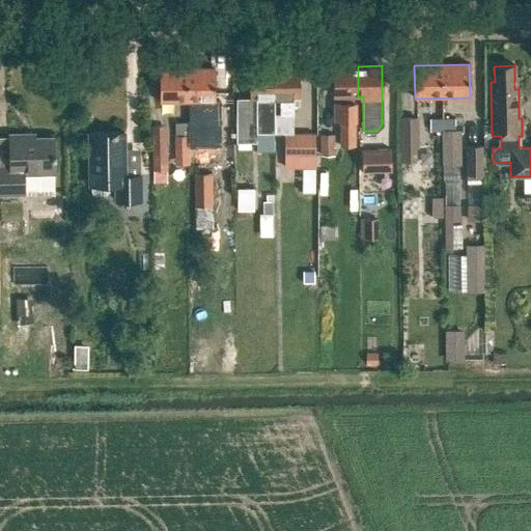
[(334,66),(334,96),(339,96),(339,103),(352,102),(352,96),(358,96),(358,66),(334,66)]
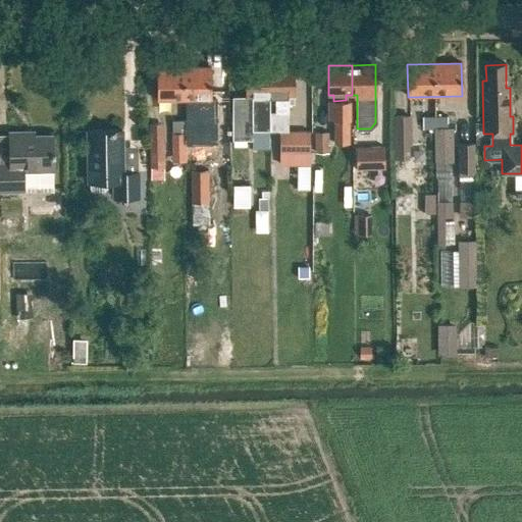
[(246,66),(246,97),(252,97),(251,131),(270,131),(270,113),(270,97),(270,66),(246,66)]
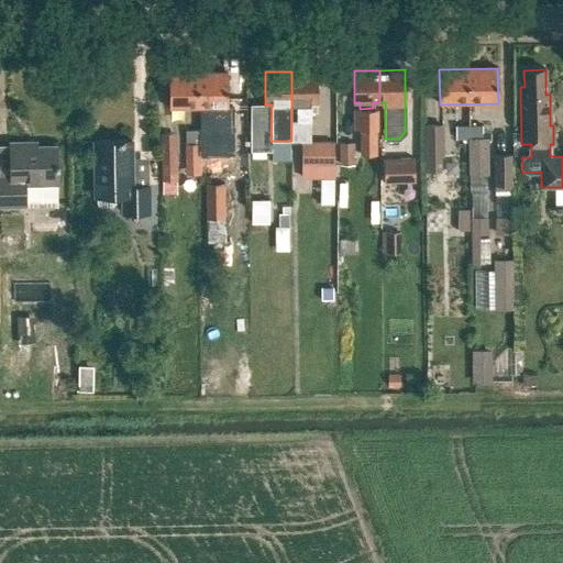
[(291,72),(291,105),(297,105),(298,122),(311,122),(310,103),(317,103),(317,72),(291,72)]
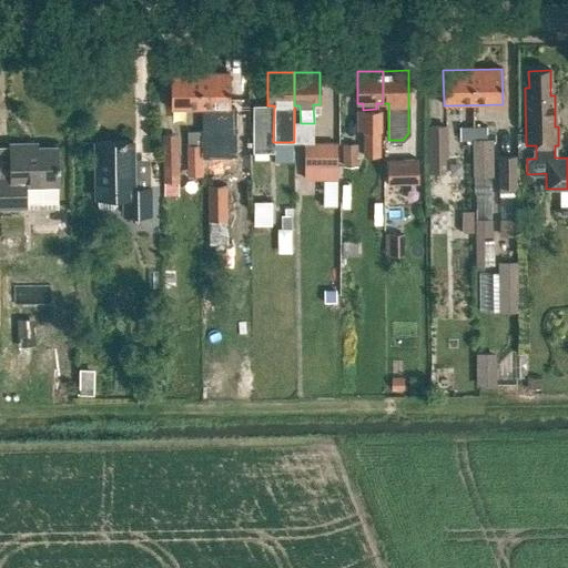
[(200,73),(171,73),(171,110),(200,109),(200,73)]
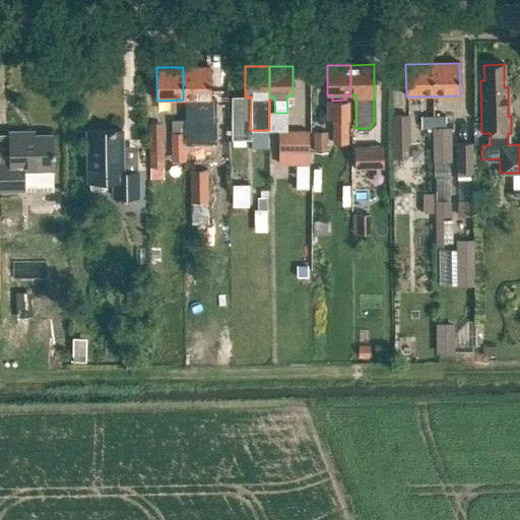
[(183,67),(183,100),(210,100),(210,67),(183,67)]
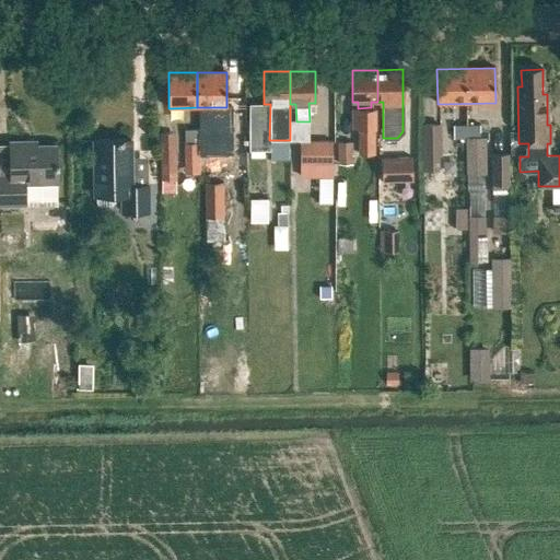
[(351,108),(351,128),(358,128),(359,153),(375,153),(375,128),(376,128),(376,107),(371,107),(358,108),(351,108)]
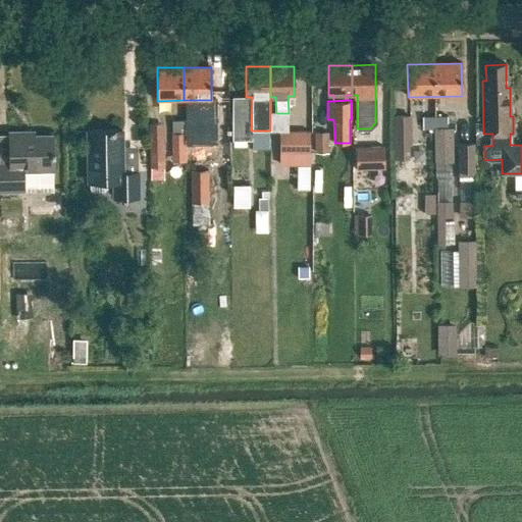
[(231,112),(231,140),(247,140),(247,112),(231,112)]
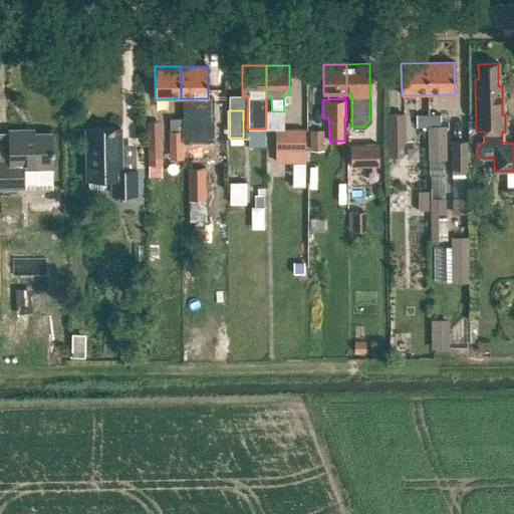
[(407,143),(406,113),(387,114),(389,157),(403,157),(403,144),(407,143)]
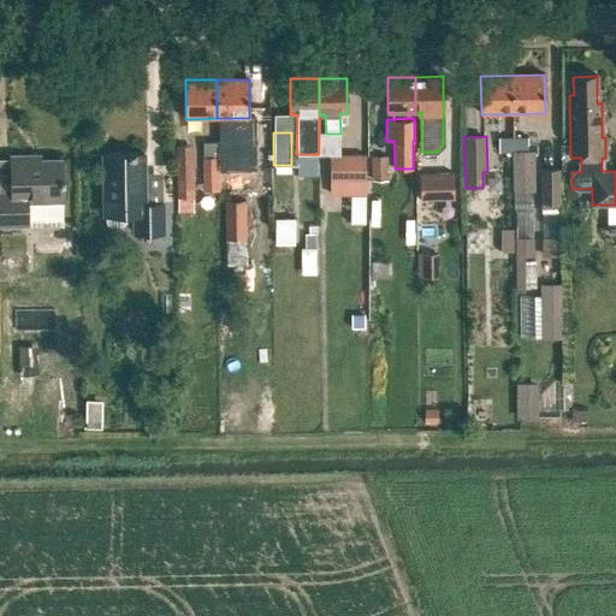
[(498,137),(499,154),(514,154),(527,154),(527,137),(498,137)]
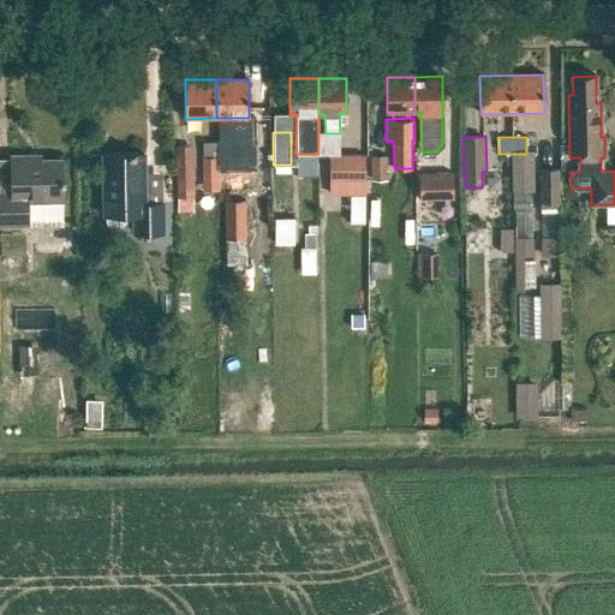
[(231,141),(216,142),(216,157),(232,157),(231,141)]
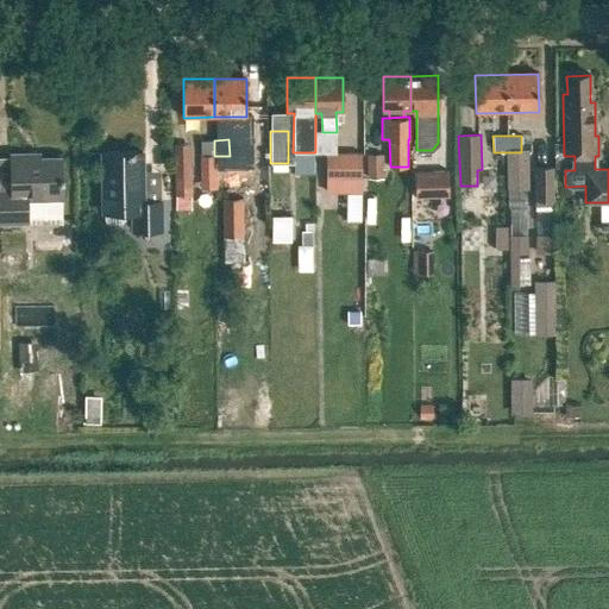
[(214,156),(214,140),(200,140),(200,156),(214,156)]
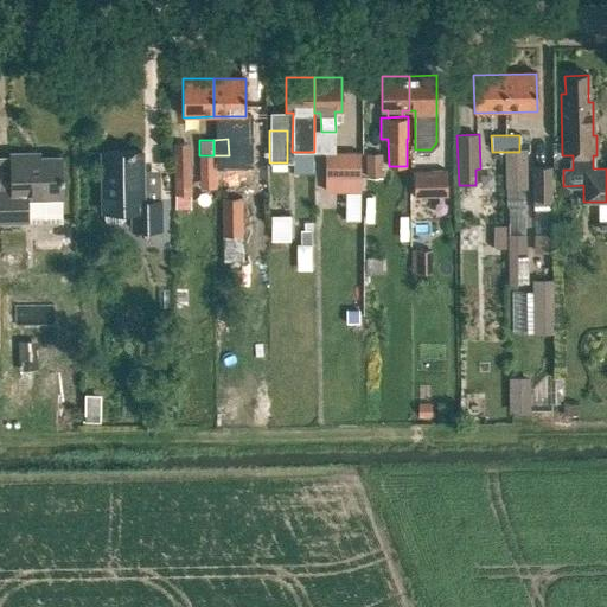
[(102,152),(103,211),(104,211),(104,219),(108,224),(121,224),(126,219),(126,211),(132,211),(133,230),(161,229),(160,200),(142,202),(142,152),(102,152)]
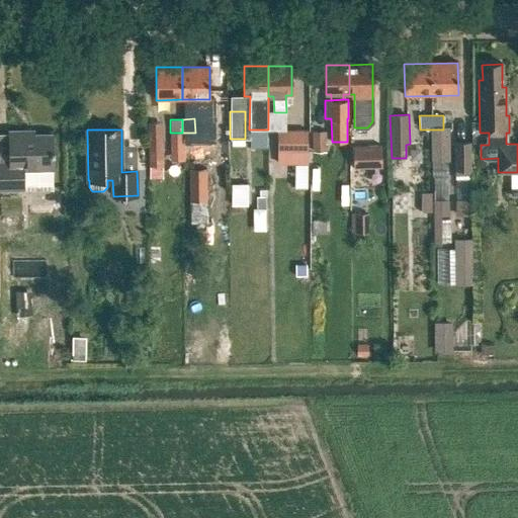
[(307,130),(277,130),(277,164),(307,164),(307,130)]
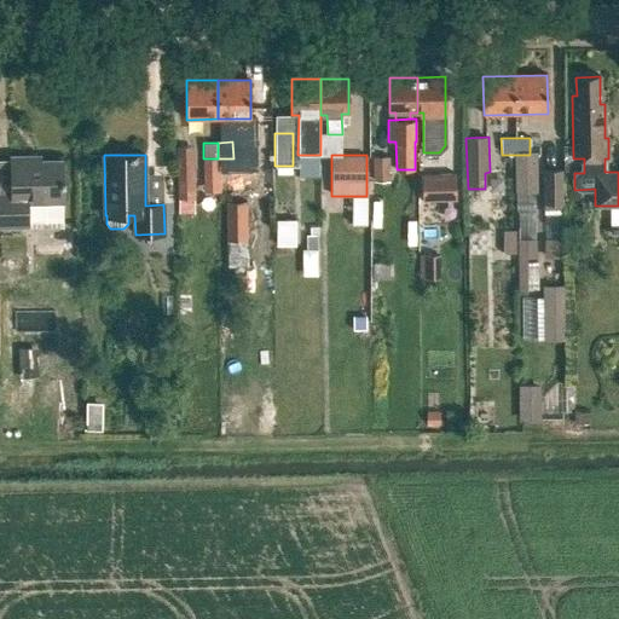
[(530,155),(516,155),(516,194),(538,194),(538,155),(530,155)]
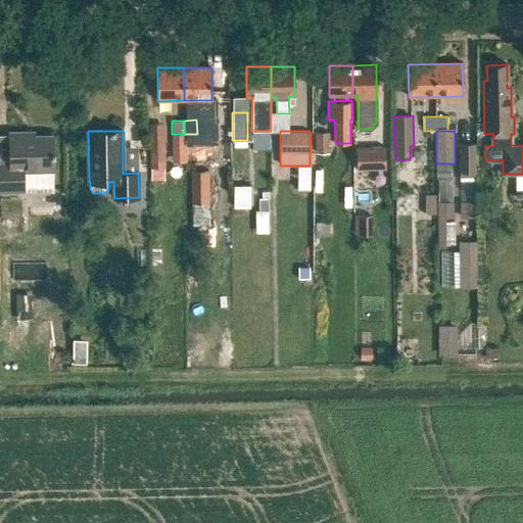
[(315,132),(315,152),(329,152),(329,132),(315,132)]
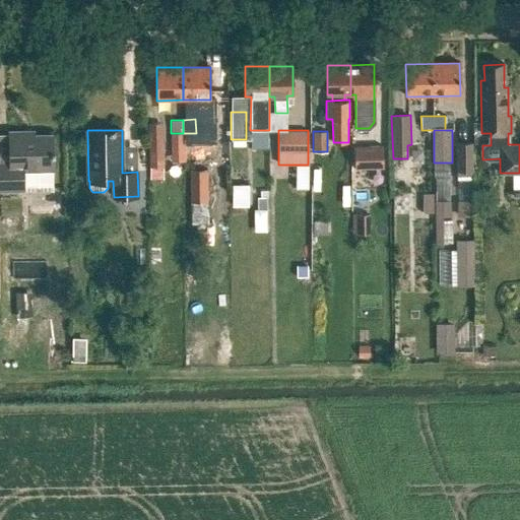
[(9,132),(9,134),(0,134),(0,190),(23,190),(22,170),(53,170),(52,135),(25,136),(25,132),(9,132)]
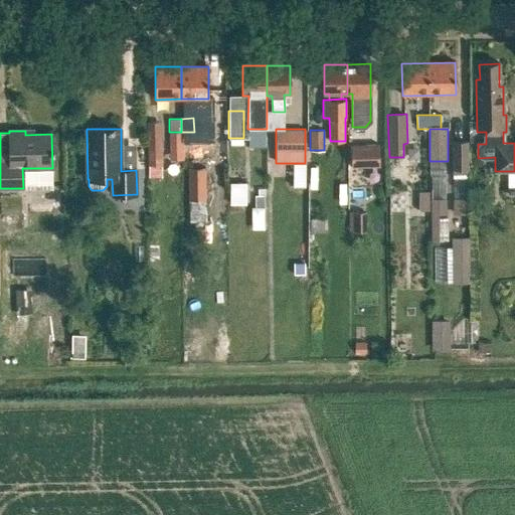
[(181,132),(169,132),(169,144),(182,144),(181,132)]
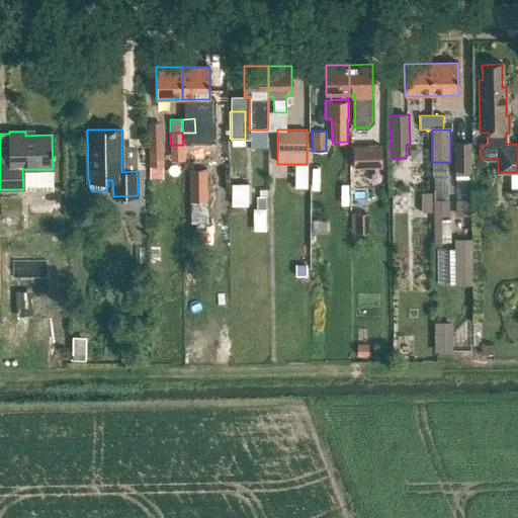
[(149,140),(149,178),(163,178),(162,139),(149,140)]
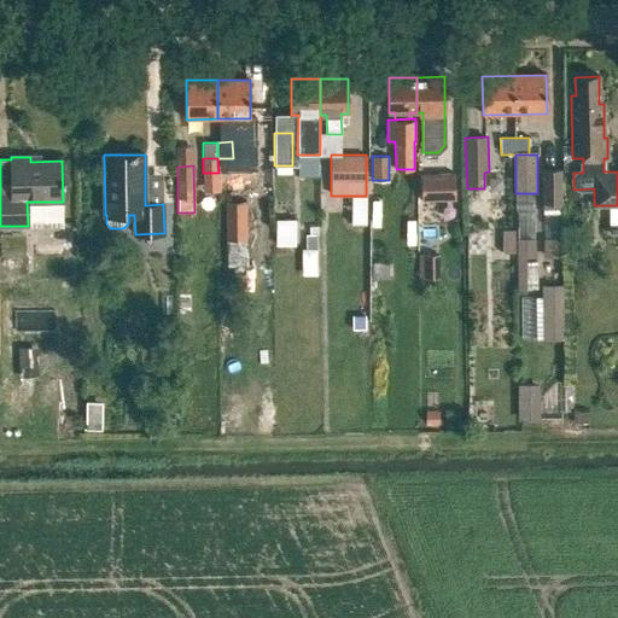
[(563,172),(543,172),(543,204),(563,204),(563,172)]
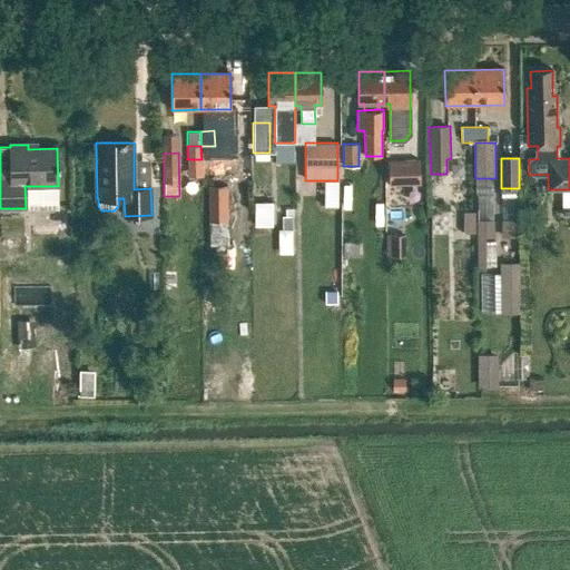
[(419,159),(389,159),(389,185),(419,185),(419,159)]
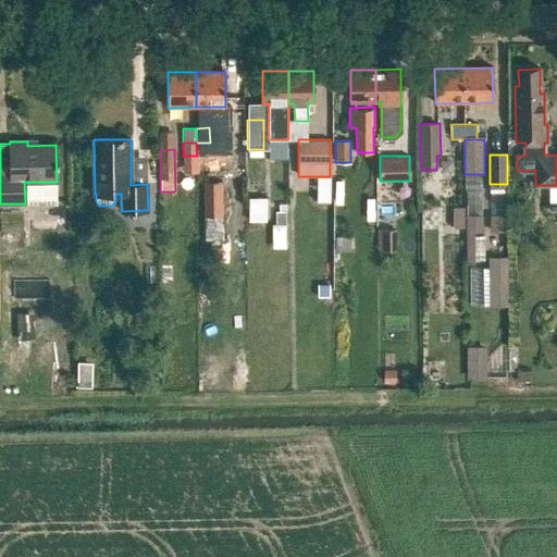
[(222,181),(203,182),(205,240),(223,240),(222,181)]
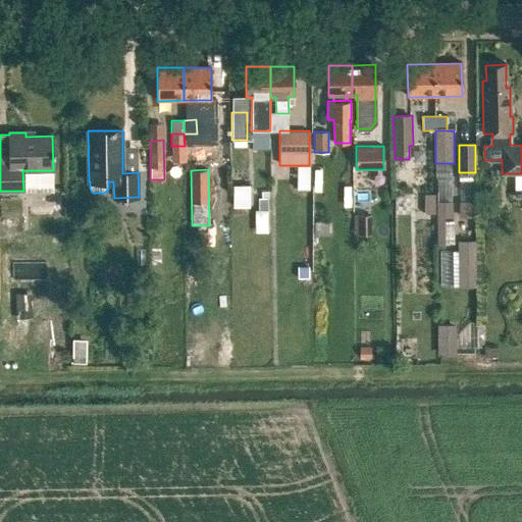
[(250,186),(235,186),(235,207),(250,207),(250,186)]
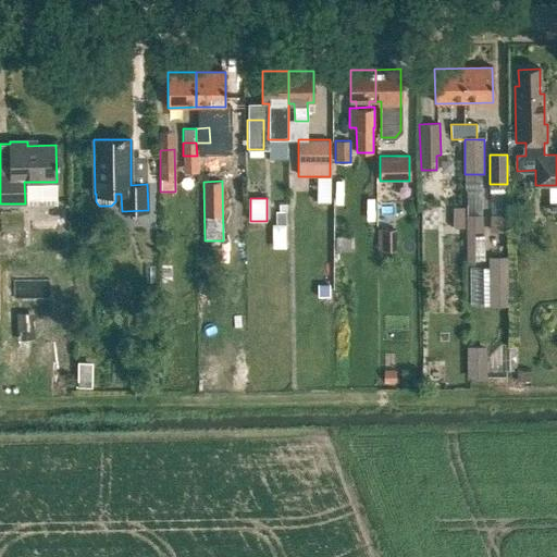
[(24,222),(51,221),(50,203),(23,206),(24,222)]
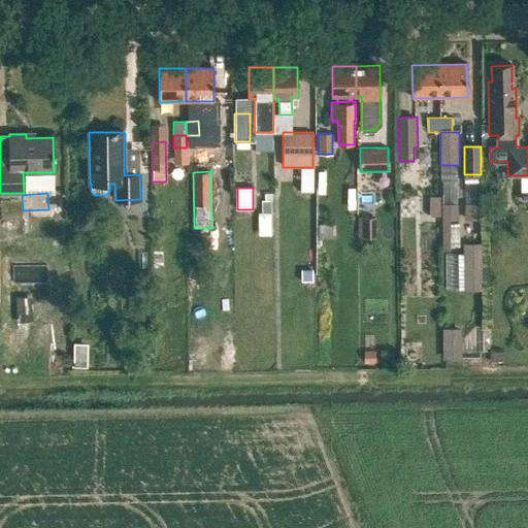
[(430,197),(430,217),(439,217),(439,197),(430,197)]
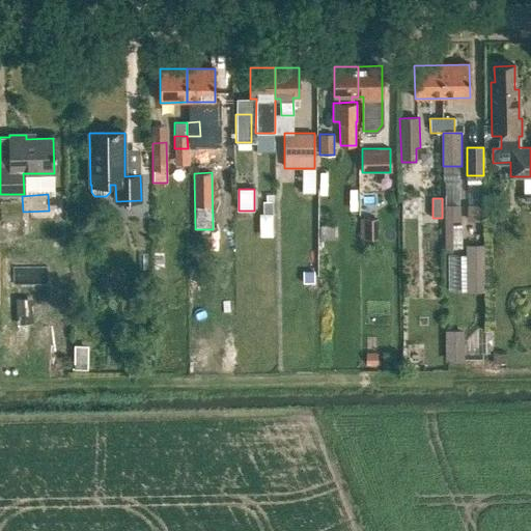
[(444,205),(444,249),(452,249),(452,221),(460,221),(459,205),(444,205)]
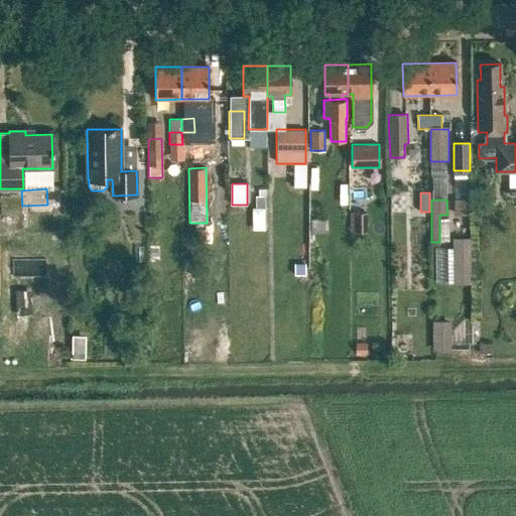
[(454,200),(454,216),(470,216),(470,200),(454,200)]
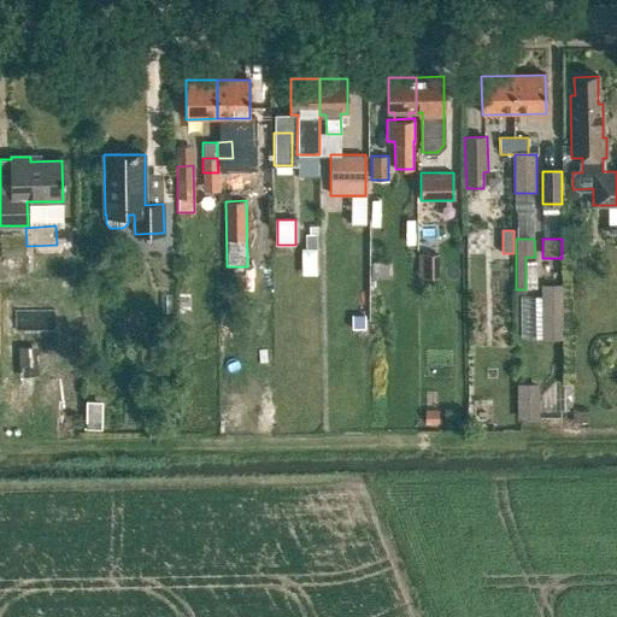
[(439,278),(439,256),(419,256),(419,278),(439,278)]
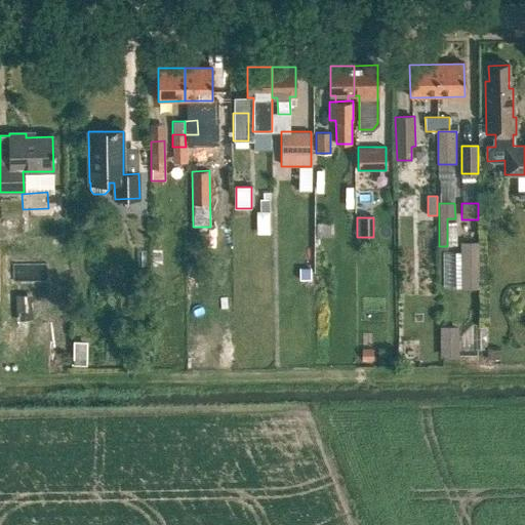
[(480,290),(480,244),(461,244),(462,290),(480,290)]
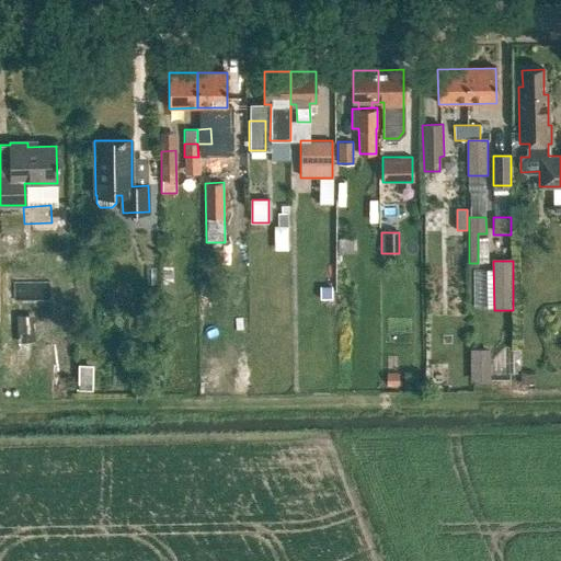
[(329,288),(320,288),(320,299),(329,299),(329,288)]
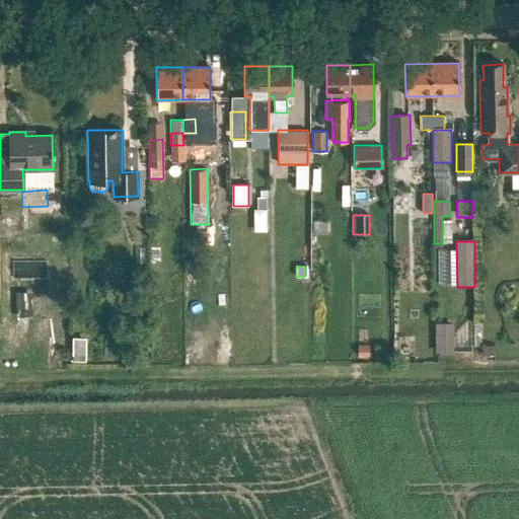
[(32,294),(16,294),(16,318),(31,318),(32,294)]
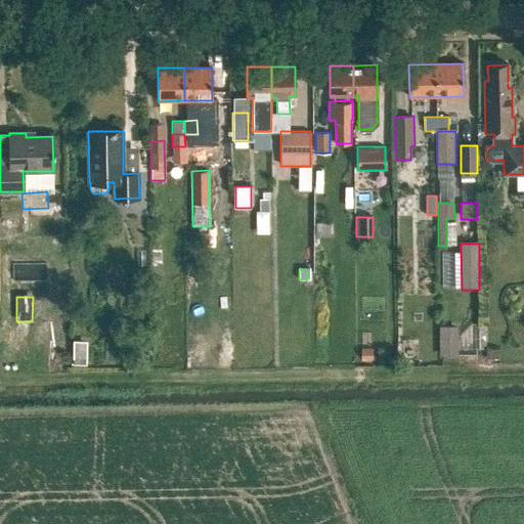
[(457,329),(440,329),(441,358),(457,358),(457,329)]
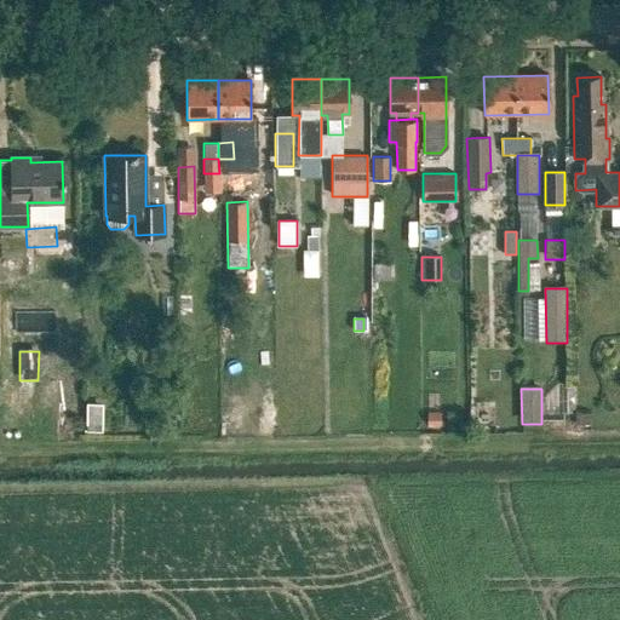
[(575,412),(575,423),(590,423),(590,412),(575,412)]
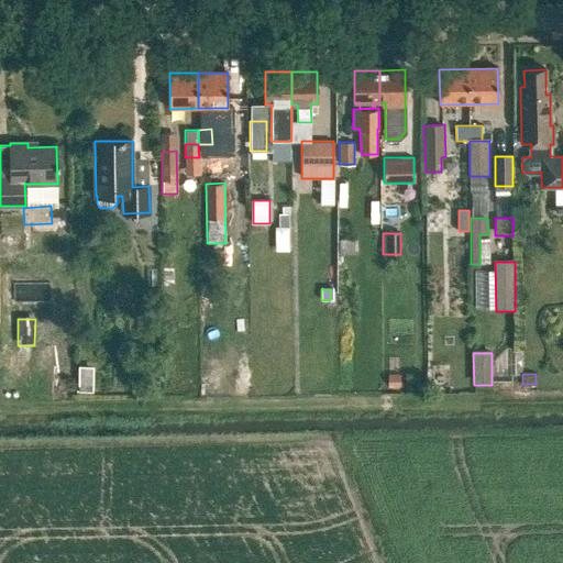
[(400,375),(388,375),(388,387),(400,386),(400,375)]
